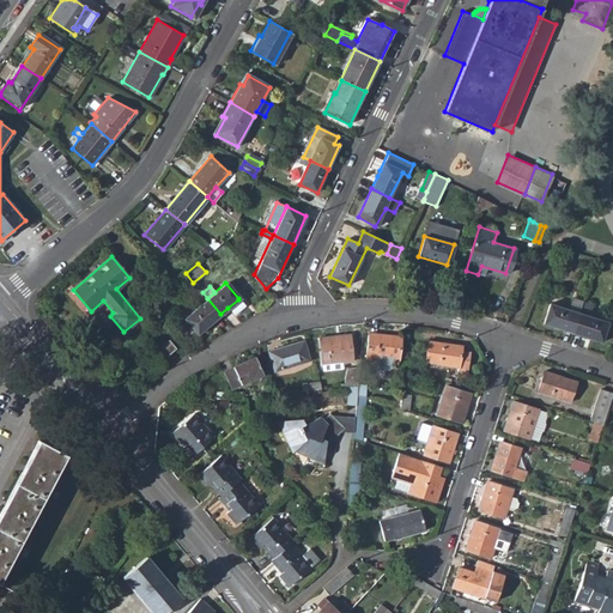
[(198,334),(220,314),(207,298),(183,317),(198,334)]
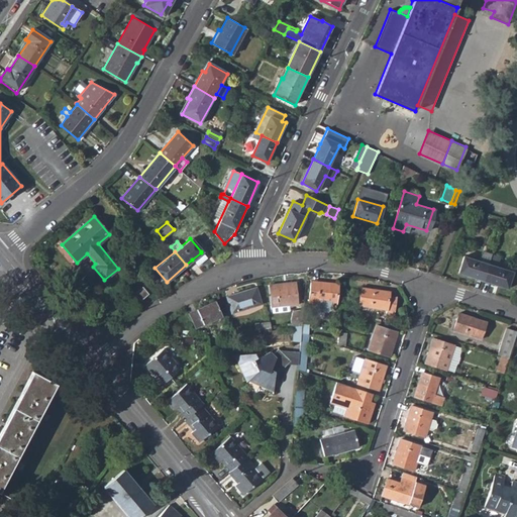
[(460,273),(485,281),(493,254),(486,251),(483,261),(466,255),(460,273)]
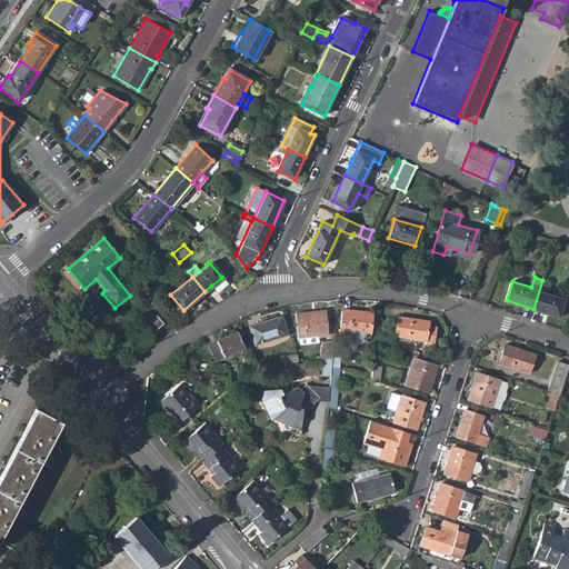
[(211,286),(218,292),(227,285),(221,278),(211,286)]
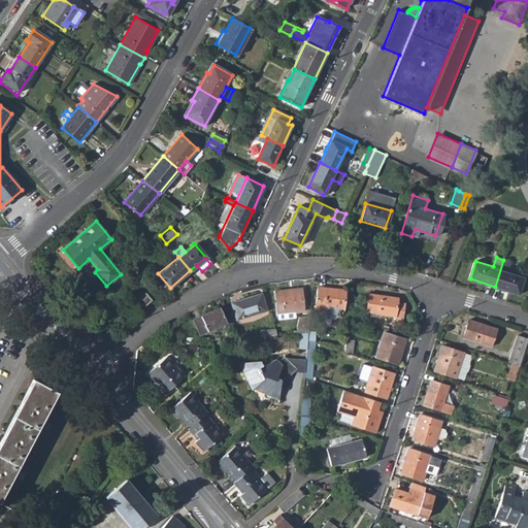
[(510,262),(503,260),(495,287),(519,294),(524,277),(508,272),(510,262)]
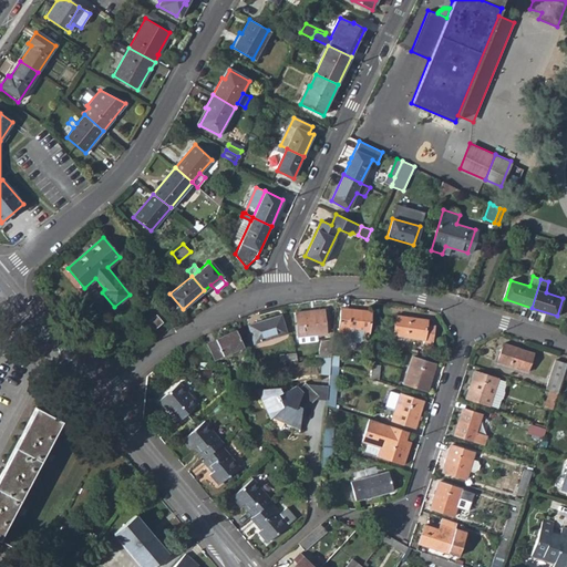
[(338,332),(346,332),(361,334),(368,334),(370,310),(340,308),(338,332)]
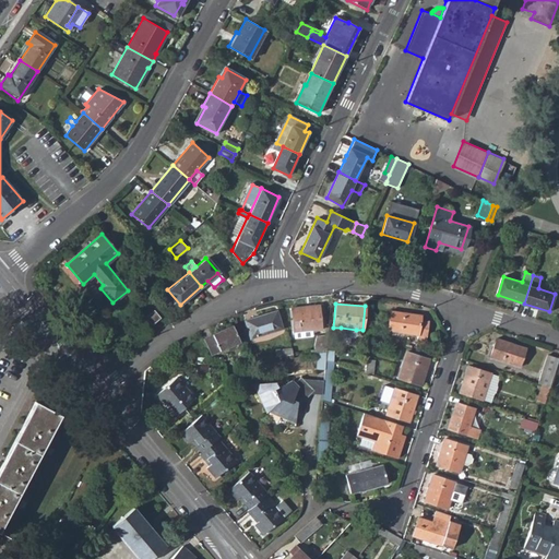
[(318,305),(290,307),(294,333),(320,330),(318,305)]
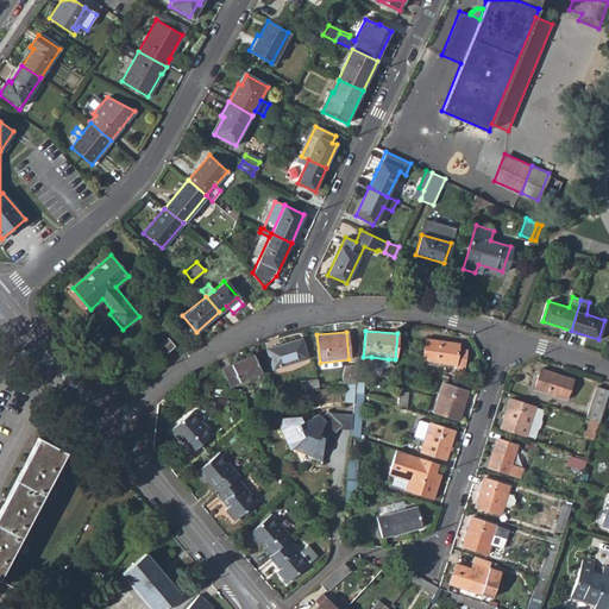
[(168,338),(158,345),(165,353),(174,345),(168,338)]
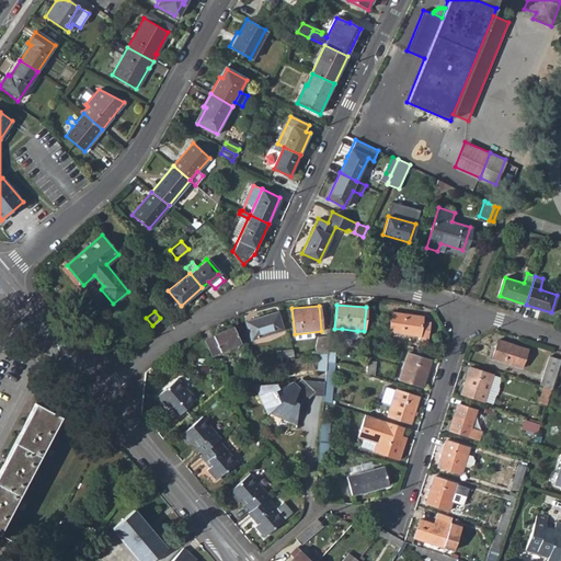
[(277,312),(244,322),(250,341),(284,331),(277,312)]
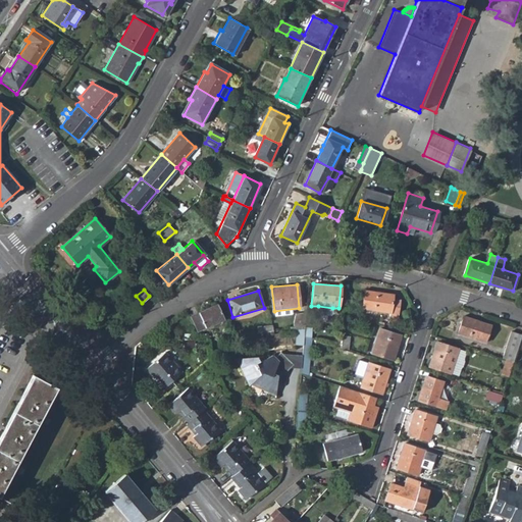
[(364,292),(362,309),(387,312),(386,320),(396,322),(399,300),(393,299),(393,295),(364,292)]
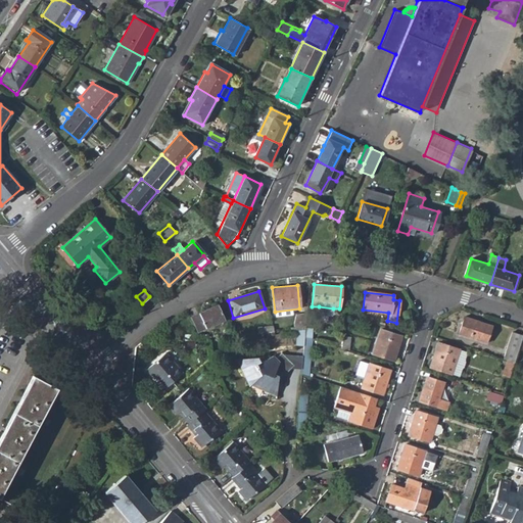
[(218,305),(191,318),(198,331),(224,320),(218,305)]
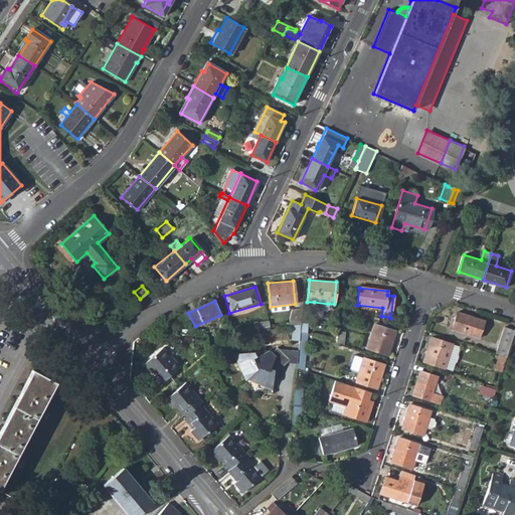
[(317,311),(323,311),(328,308),(328,304),(314,302),(314,307),(317,311)]
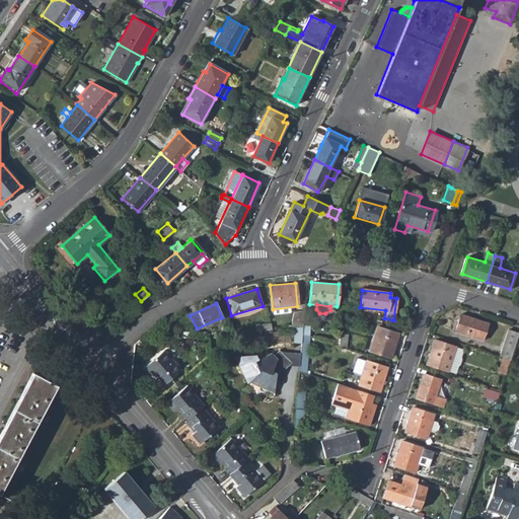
[(460,313),(454,331),(483,341),(488,322),(460,313)]
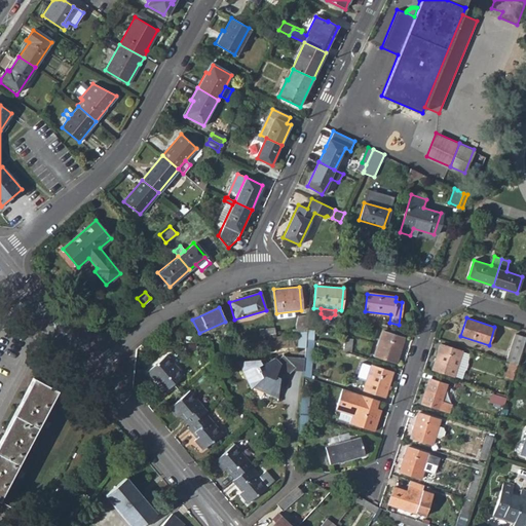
[(259,329),(260,336),(262,336),(271,335),(276,334),(274,327),(259,329)]
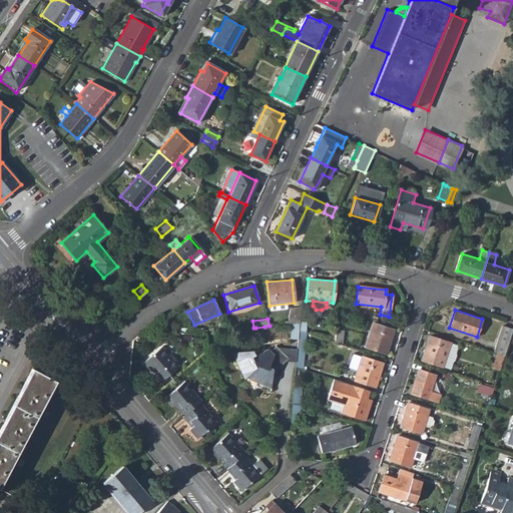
[(372,323),(364,347),(385,354),(392,330),(372,323)]
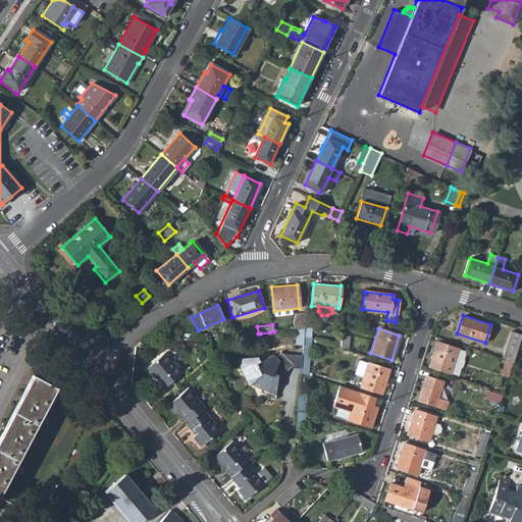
[(295,347),(302,348),(303,336),(304,330),(295,330),(295,347)]
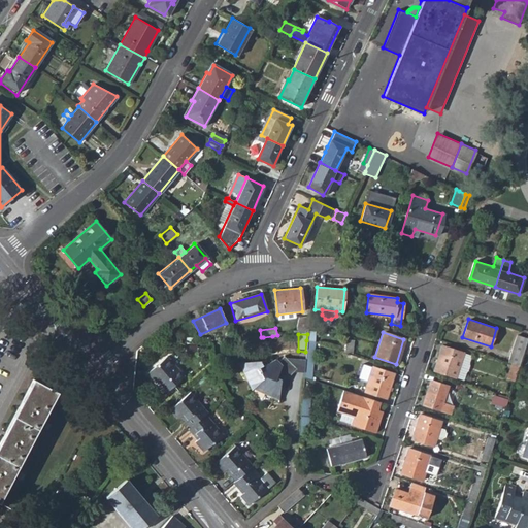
[(510,354),(522,357),(527,339),(517,335),(510,354)]
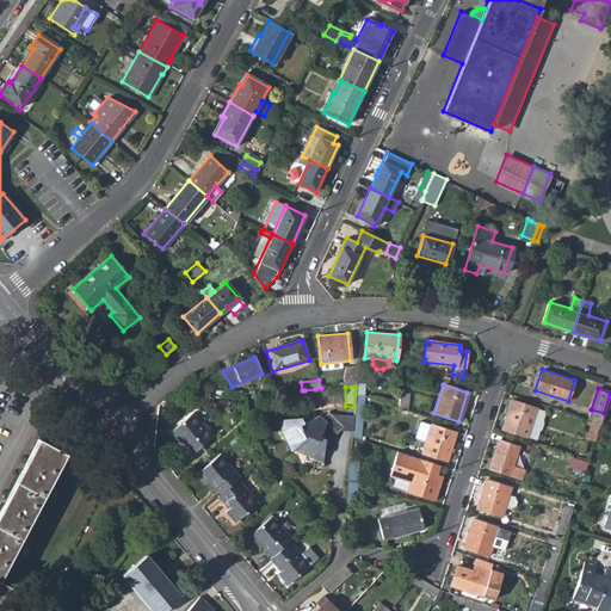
[(304,390),(306,399),(316,399),(315,389),(304,390)]
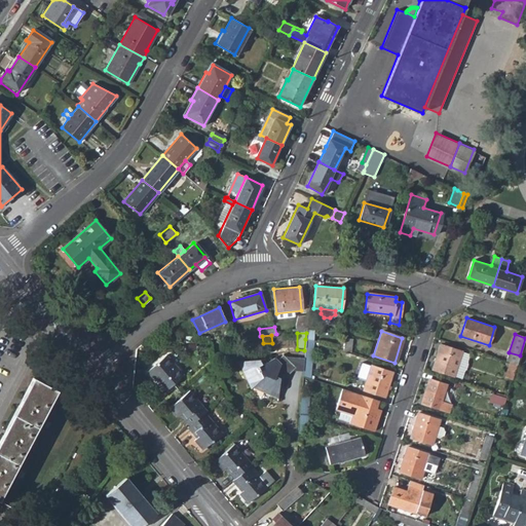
[(310,378),(313,341),(305,339),(304,350),(302,376),(310,378)]
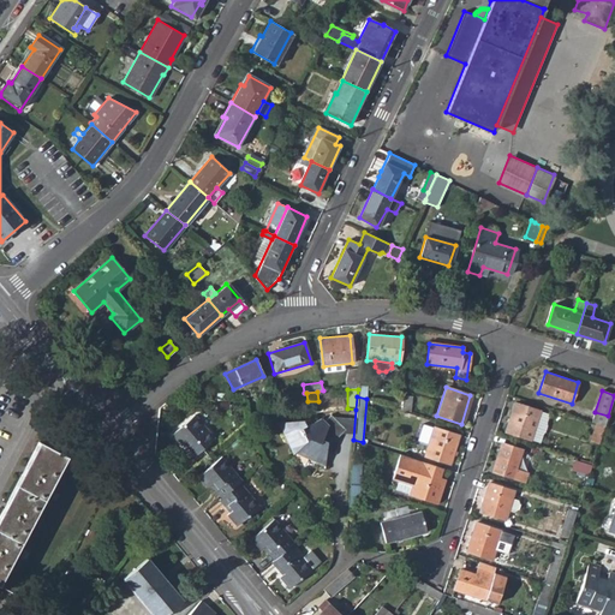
[(515,405),(506,433),(539,443),(543,433),(545,434),(549,424),(545,423),(549,416),(515,405)]
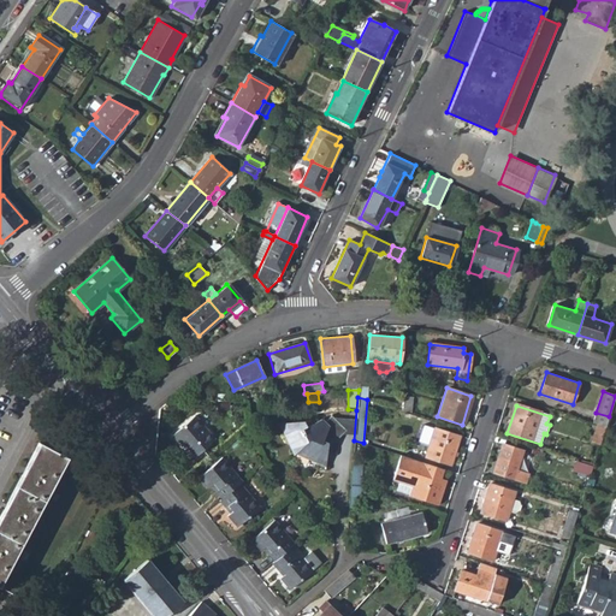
[(596,425),(605,427),(609,416),(596,413),(593,424),(596,425)]
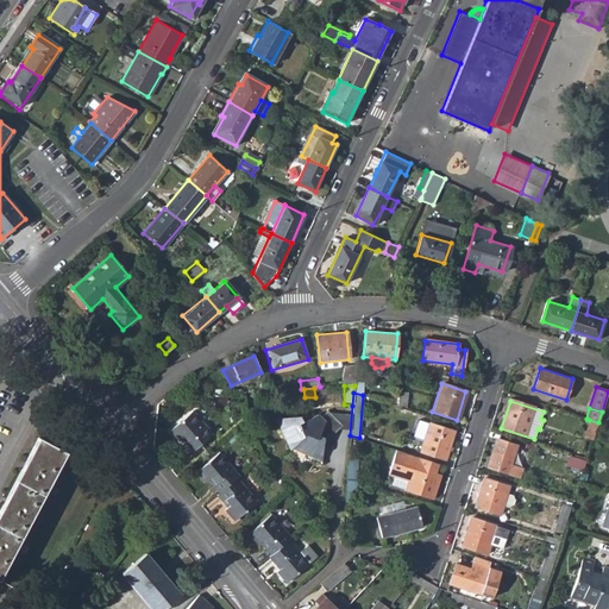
[(212,433),(192,410),(169,431),(179,441),(181,439),(193,451),(212,433)]
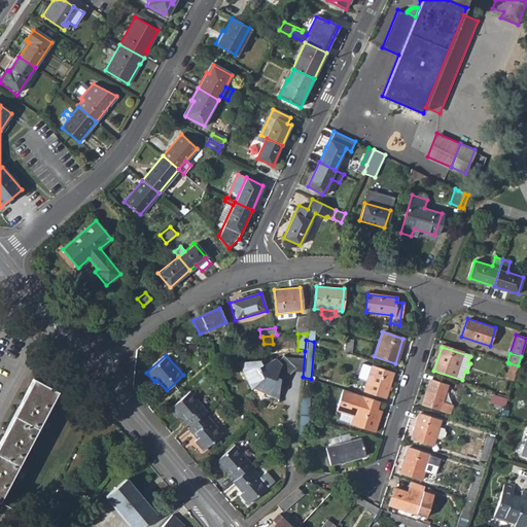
[(295,367),(283,356),(278,360),(275,357),(266,362),(266,359),(239,362),(252,387),(278,399),(279,378),(277,377),(281,373),(285,377),(295,367)]
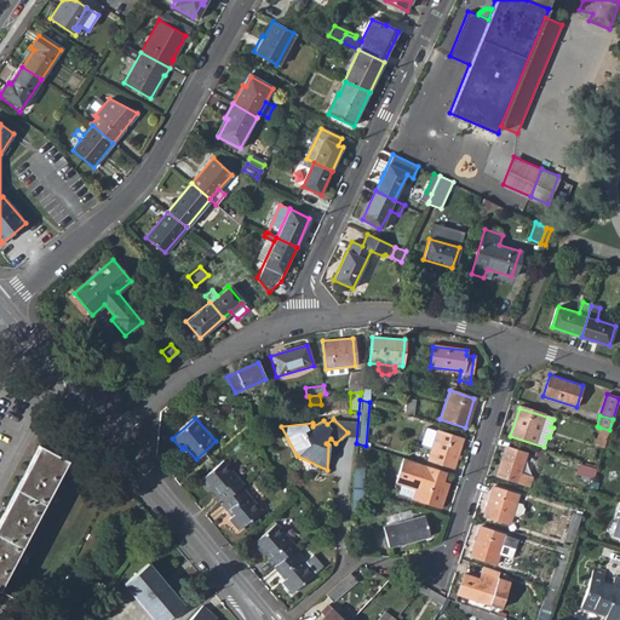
[(593,445),(603,447),(609,430),(600,428),(593,445)]
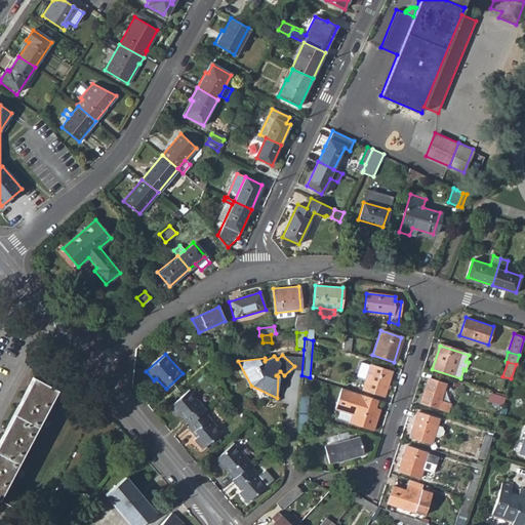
[(369,365),(361,390),(384,396),(391,372),(369,365)]
